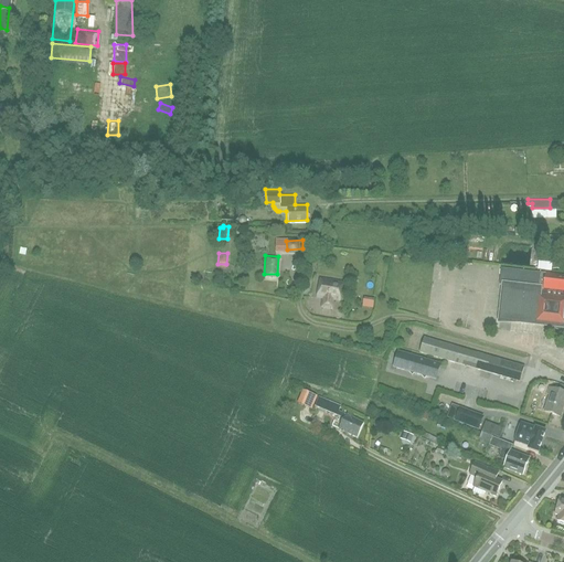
[(536,266),(550,268),(551,258),(538,256),(536,266)]
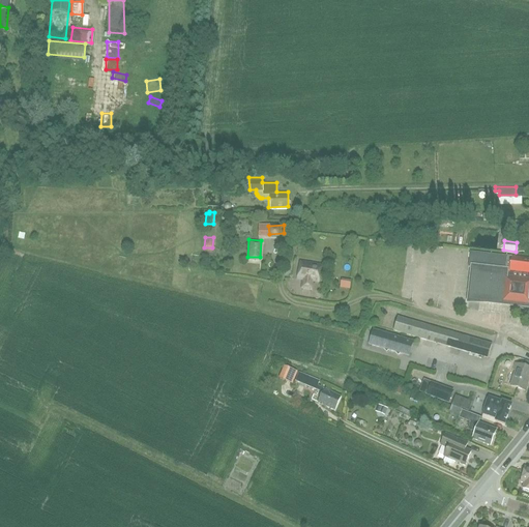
[(528,256),(504,254),(469,249),(467,264),(469,264),(465,301),(486,301),(518,305),(528,311),(528,256)]
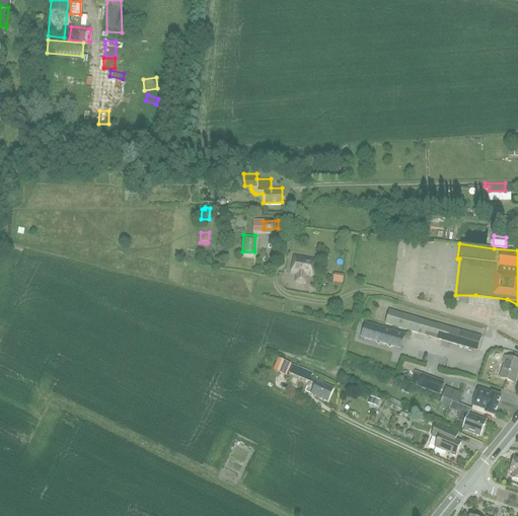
[(305,282),(306,273),(311,274),(314,256),(293,253),(290,271),(295,271),(293,280),(305,282)]
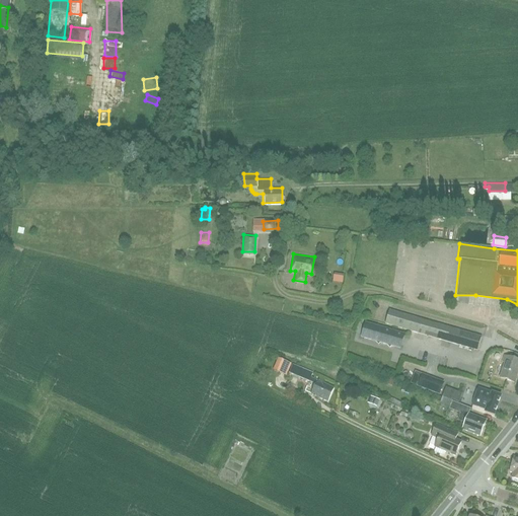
[(461,328),(388,307),(384,321),(457,343),(461,328)]
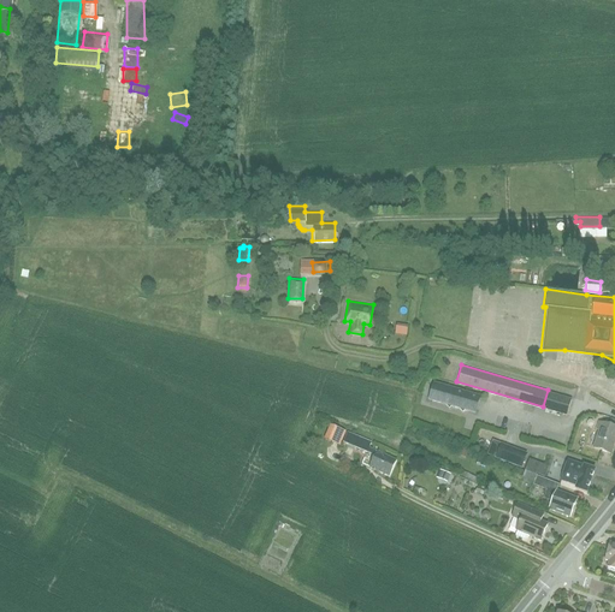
[(427,397),(450,404),(455,386),(432,380),(427,397)]
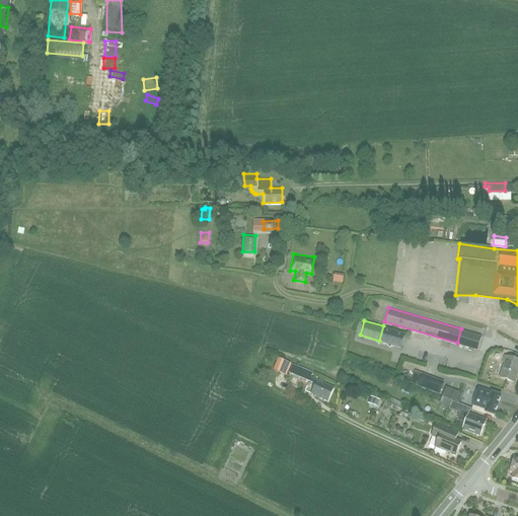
[(379,341),(398,347),(402,332),(383,325),(379,341)]
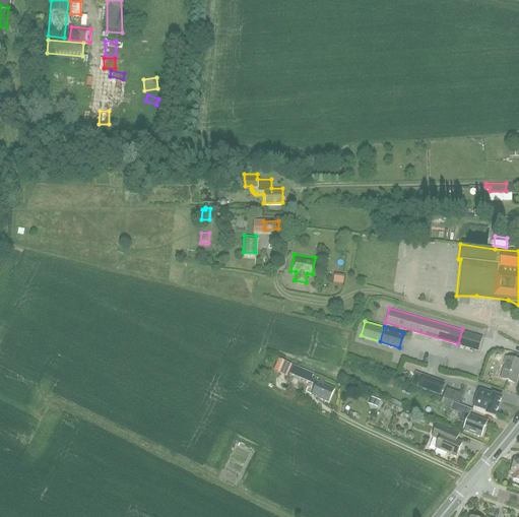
[(481,335),(462,329),(458,343),(477,348),(481,335)]
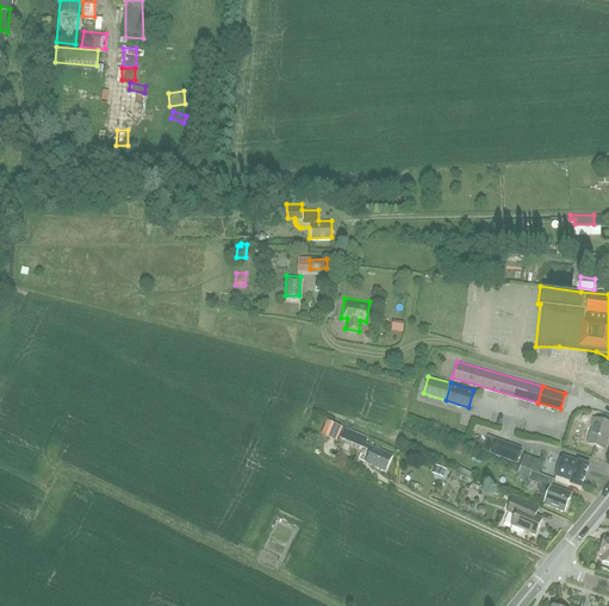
[(603,447),(608,426),(608,420),(592,416),(590,423),(592,424),(586,441),(603,447)]
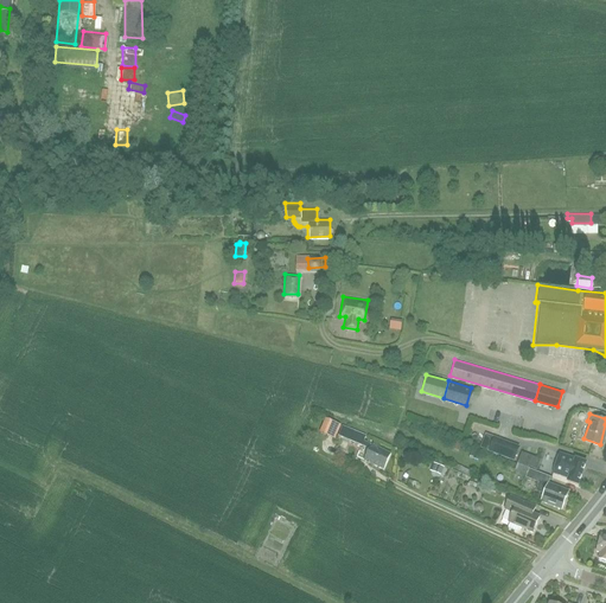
[(325,415),(318,429),(333,436),(339,422),(325,415)]
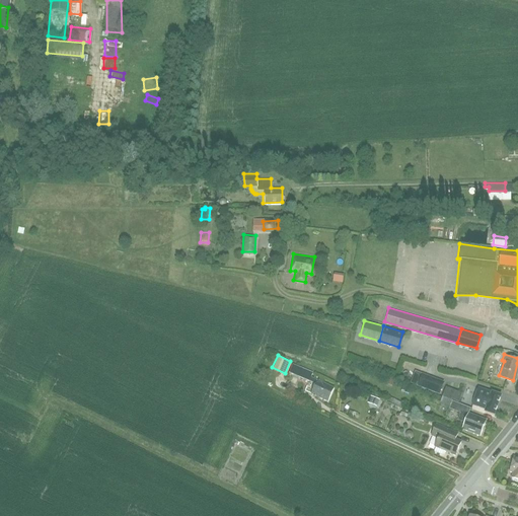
[(308,378),(310,375),(310,372),(311,370),(291,363),(288,370),(308,378)]
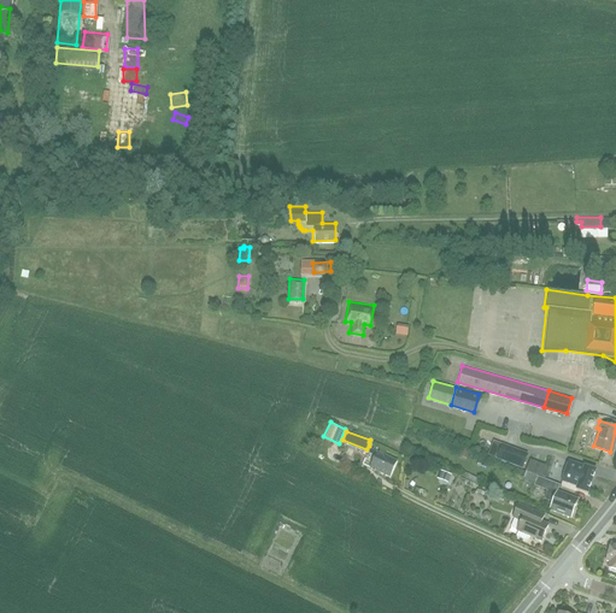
[(521,467),(527,454),(503,444),(497,458),(521,467)]
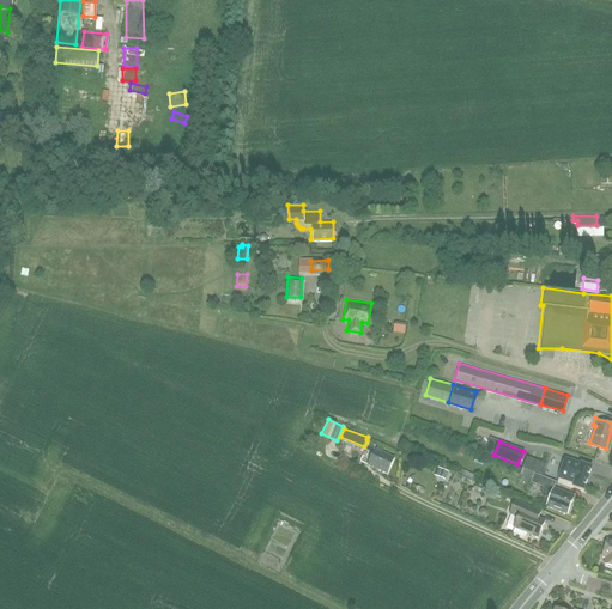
[(376,443),(375,446),(374,446),(367,462),(387,470),(393,455),(381,449),(382,445),(376,443)]
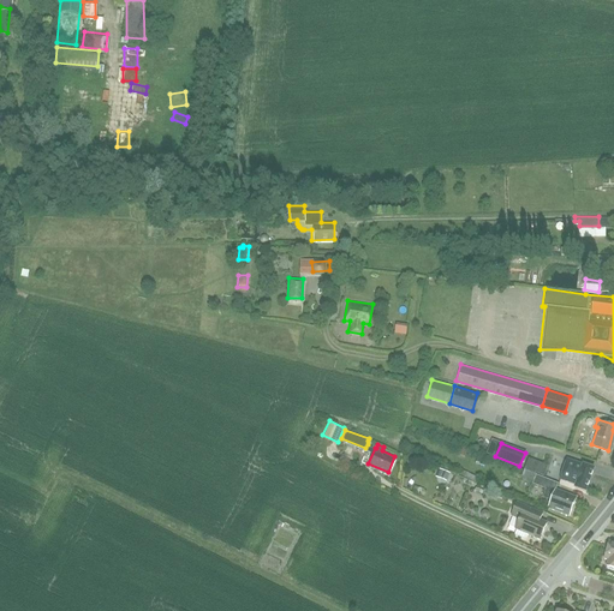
[(538,457),(528,454),(524,465),(534,468),(538,457)]
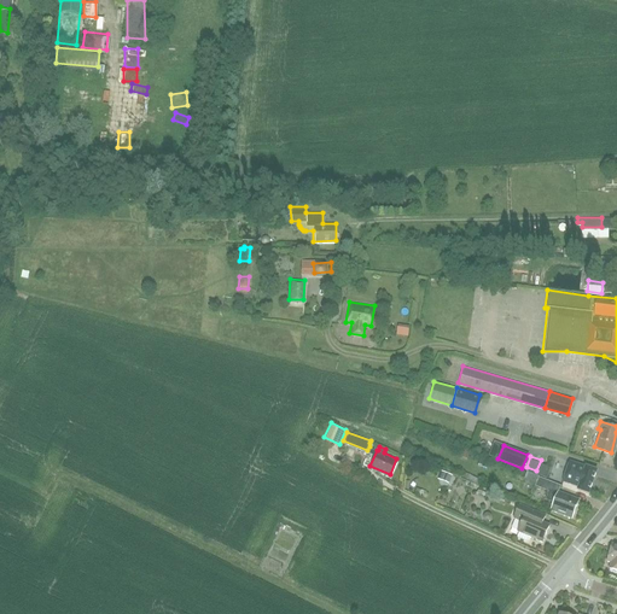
[(583,465),(569,458),(562,479),(577,484),(576,487),(588,491),(595,467),(585,463),(583,465)]
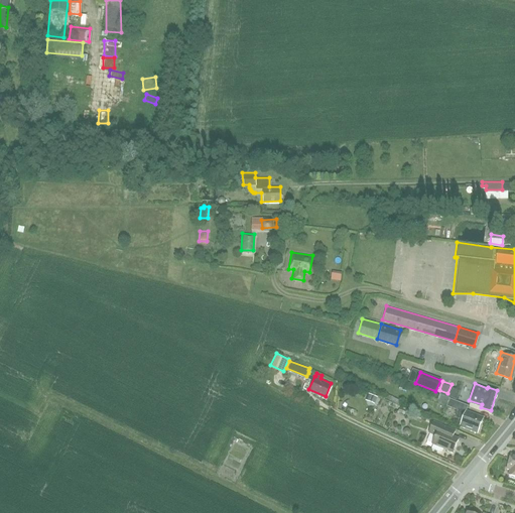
[(367,391),(365,396),(374,399),(376,394),(367,391)]
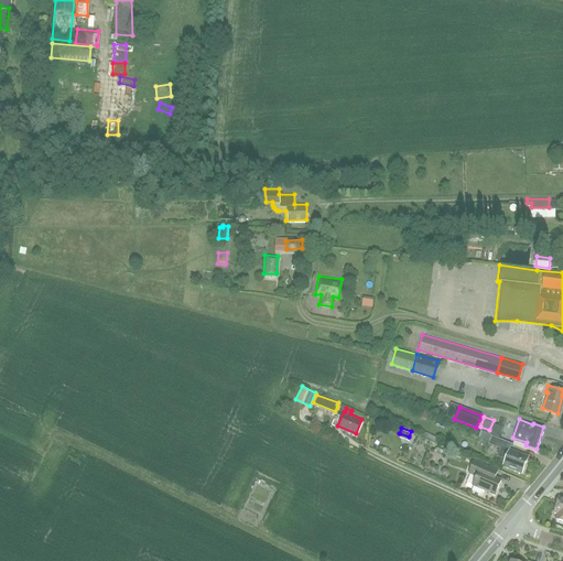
[(504,445),(507,440),(490,433),(488,441),(500,445),(497,454),(505,456),(502,464),(521,471),(528,454),(509,446),(508,448),(504,445)]
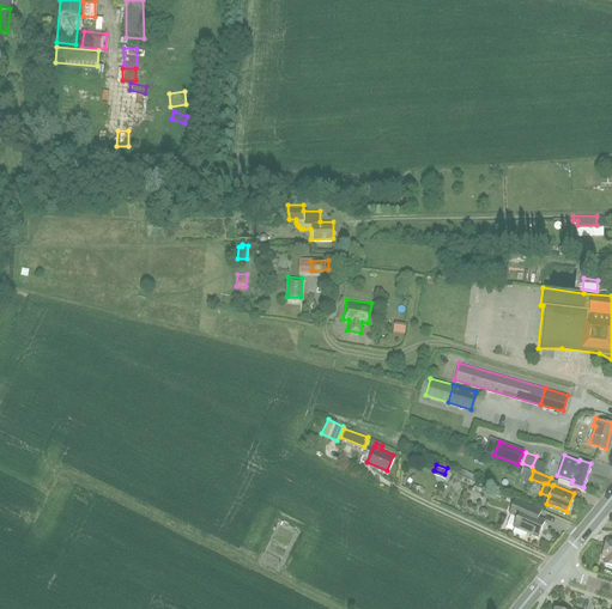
[(533,506),(514,497),(508,511),(516,516),(513,523),(514,524),(511,530),(521,534),(522,529),(537,535),(544,518),(535,515),(539,509),(533,506)]
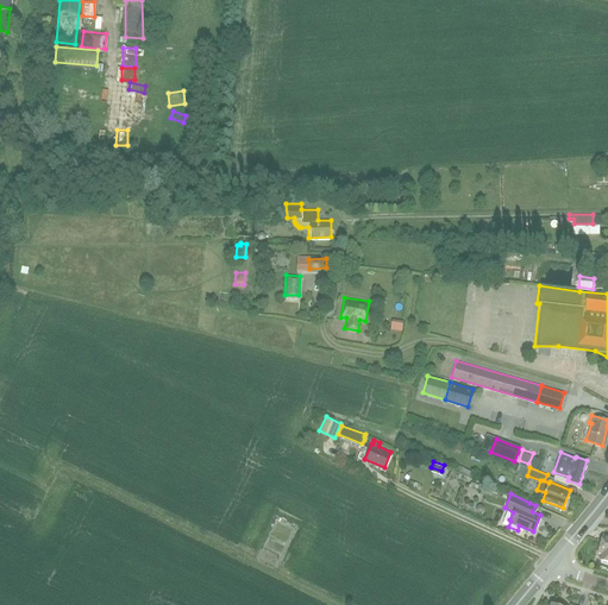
[(607,535),(602,534),(597,550),(601,552),(600,558),(607,559),(607,535)]
